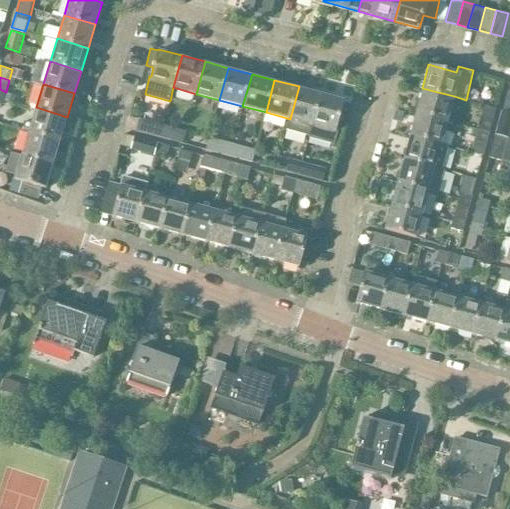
[(299,86),(290,119),(287,129),(310,135),(309,136),(310,137),(322,93),(299,86)]
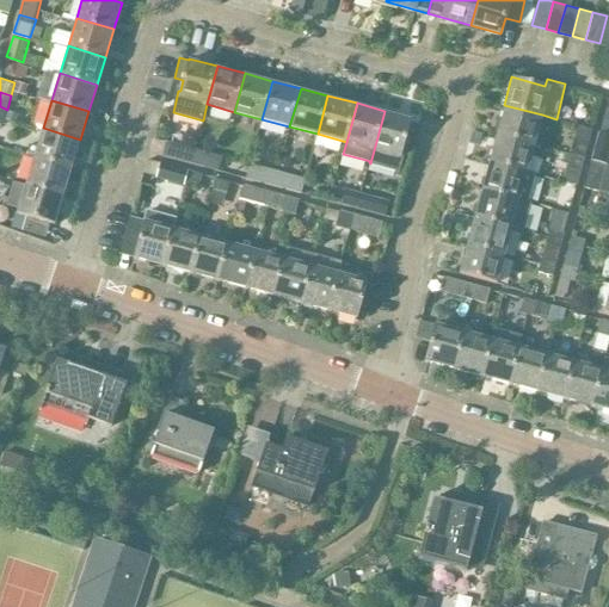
[(504,105),(497,131),(535,142),(542,115),(504,105)]
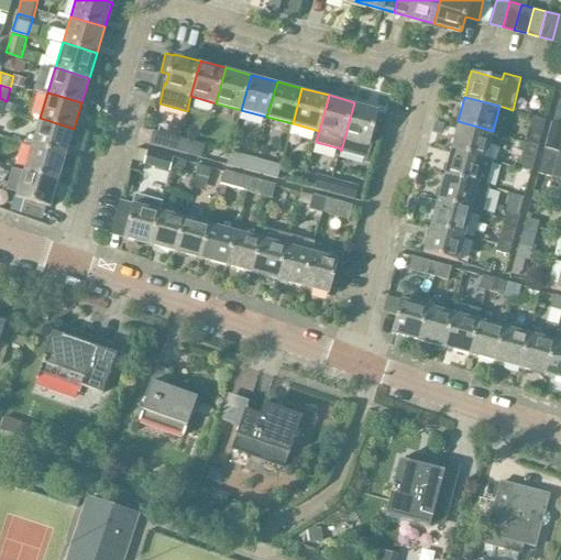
[(354,102),(341,151),(369,157),(373,140),(372,140),(380,109),(354,102)]
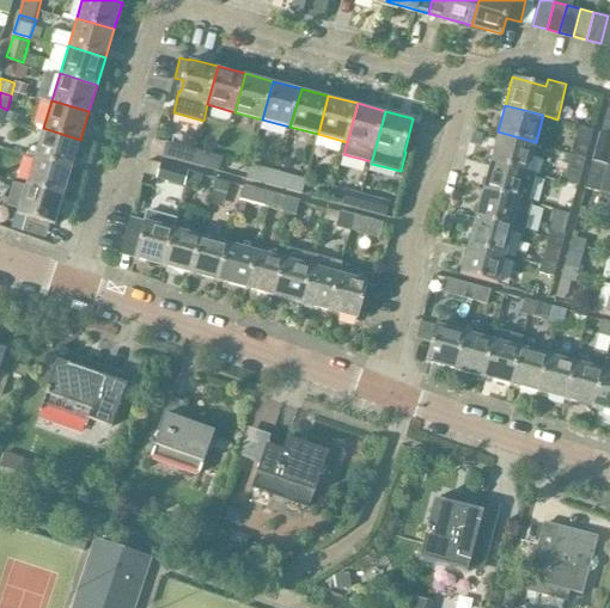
[(579,124),(575,139),(590,142),(593,128),(579,124)]
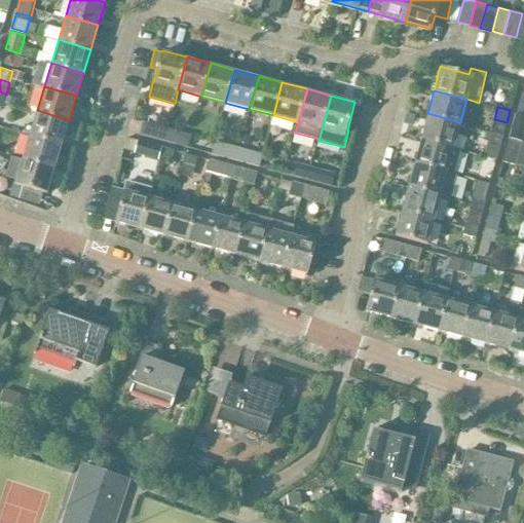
[(37,110),(30,134),(62,144),(69,120),(37,110)]
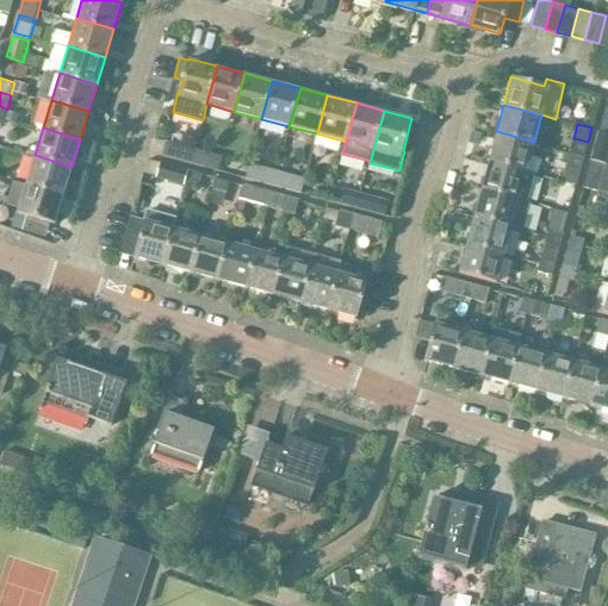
[(607,131),(600,130),(596,144),(607,147),(607,131)]
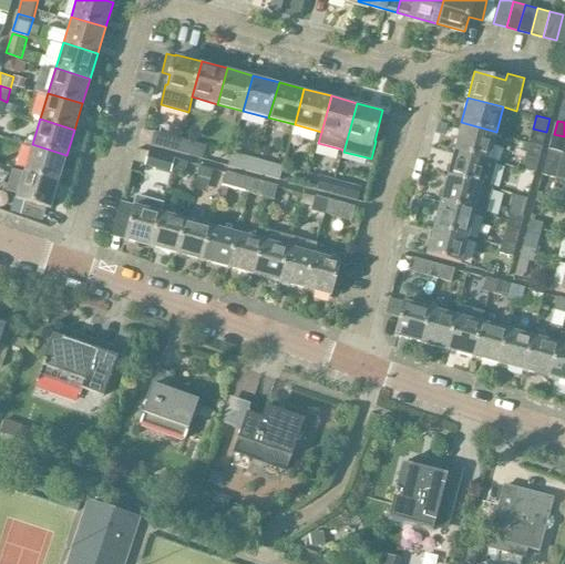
[(461,122),(454,149),(490,159),(496,132),(461,122)]
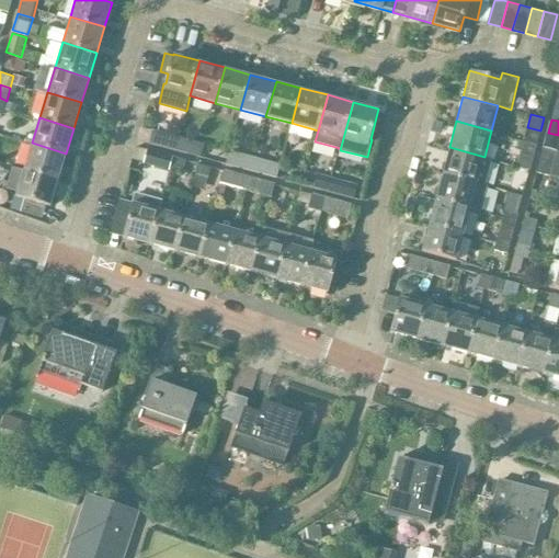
[(527,127),(524,139),(537,143),(540,131),(527,127)]
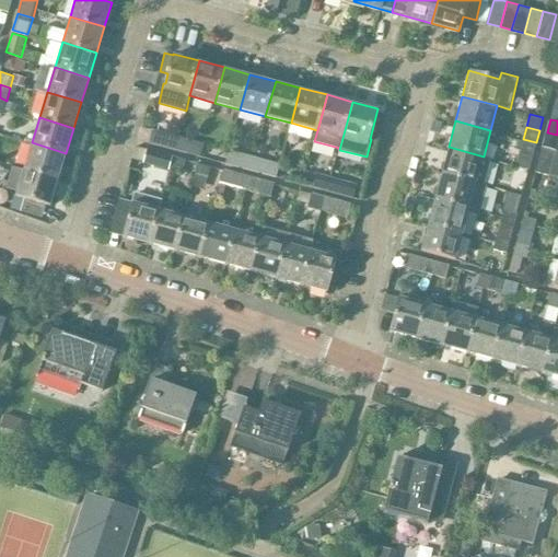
[(149,142),(175,149),(178,136),(153,128),(149,142)]
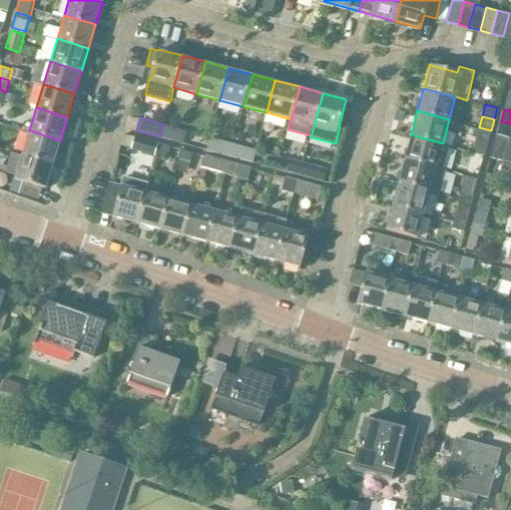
[(501,121),(498,132),(510,135),(510,123),(501,121)]
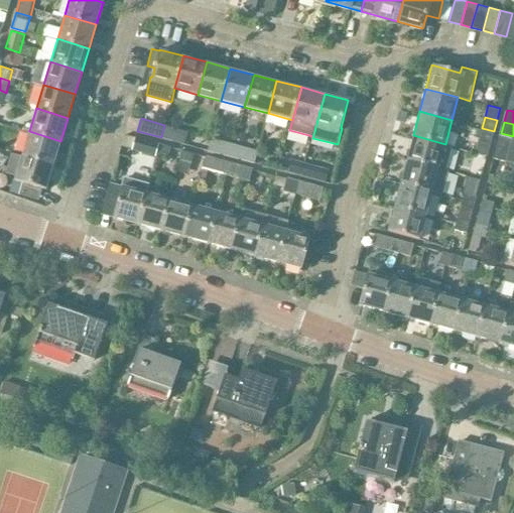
[(164,125),(161,137),(173,140),(176,128),(164,125)]
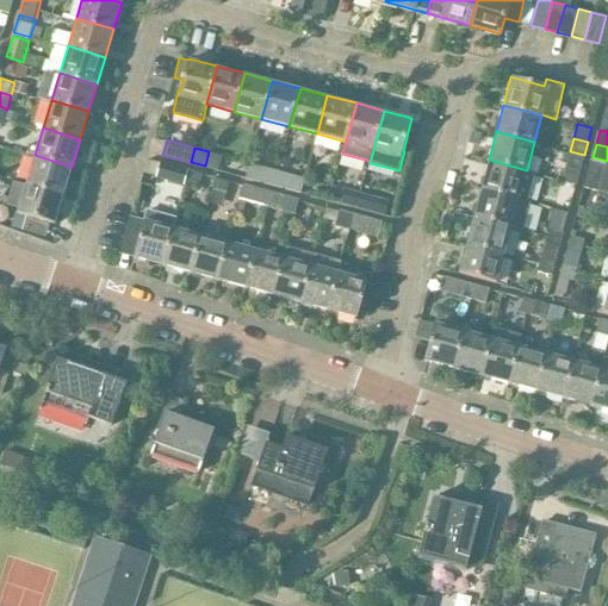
[(570,151),(566,164),(581,169),(584,155),(570,151)]
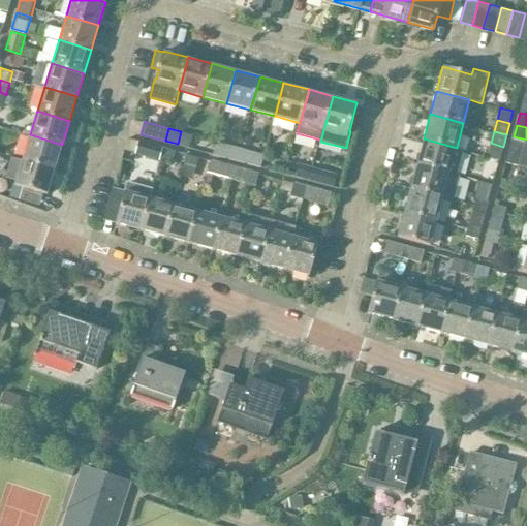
[(30,134),(23,158),(55,168),(62,145),(30,134)]
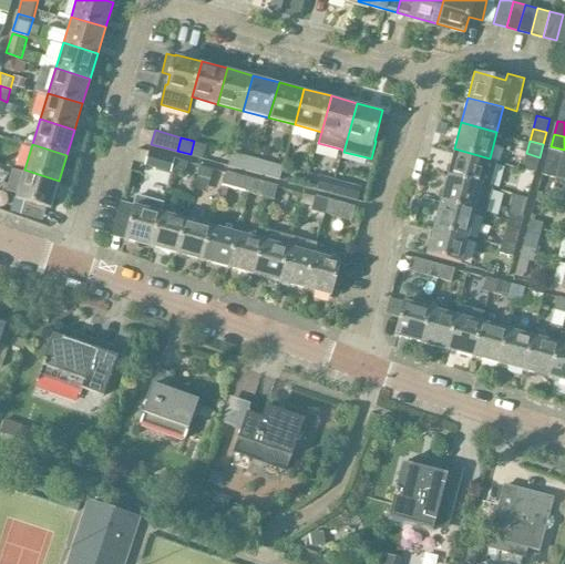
[(551,146),(547,159),(561,162),(564,150),(551,146)]
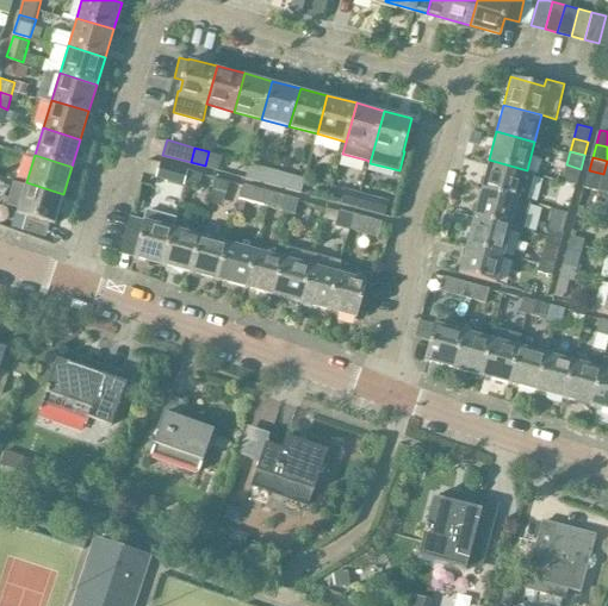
[(520,198),(528,200),(528,199),(535,173),(527,170),(489,160),(482,187),(520,198)]
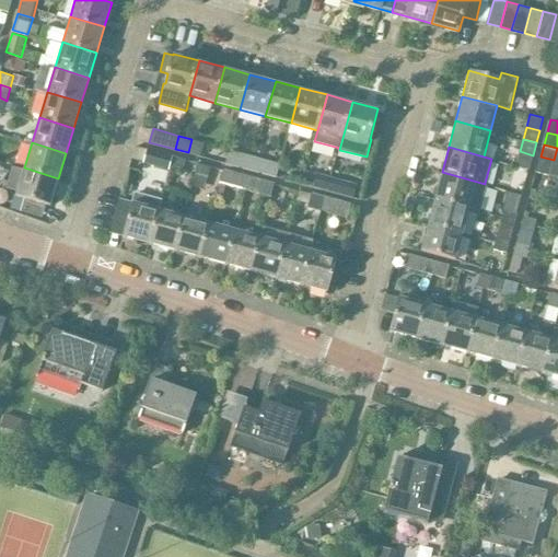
[(144,161),(170,169),(173,155),(148,149),(144,161)]
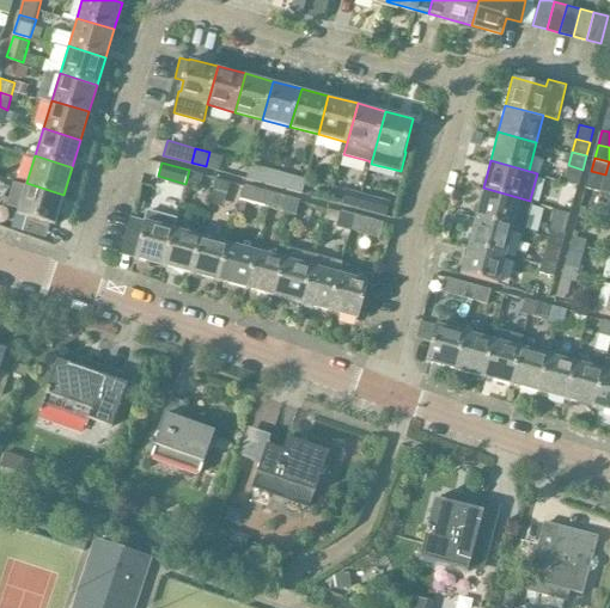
[(250,163),(246,178),(261,182),(264,166),(250,163)]
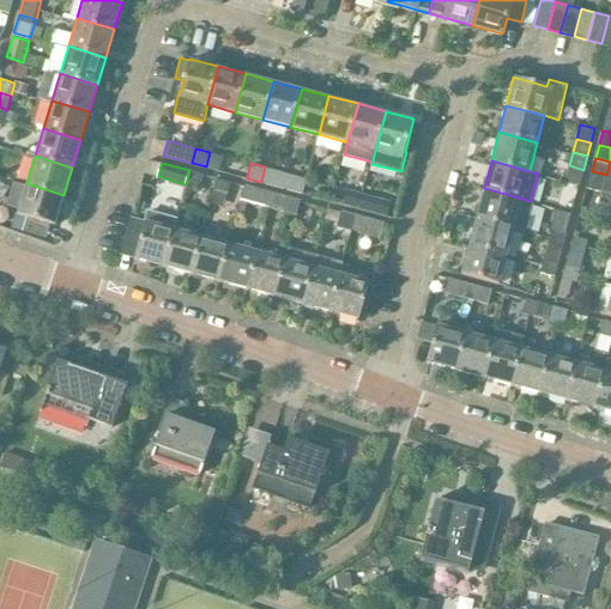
[(580,184),(584,170),(569,165),(566,181),(580,184)]
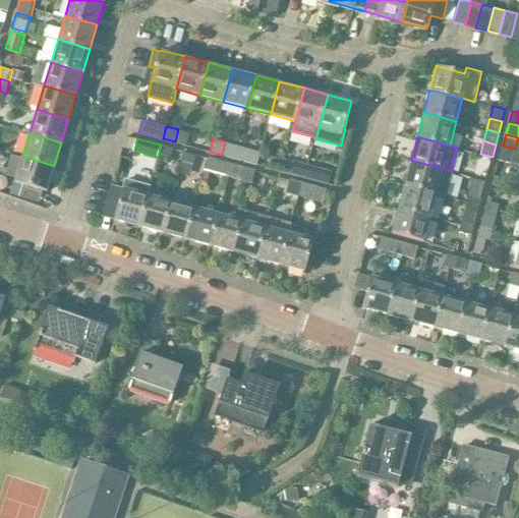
[(225,141),(222,155),(234,158),(237,145),(225,141)]
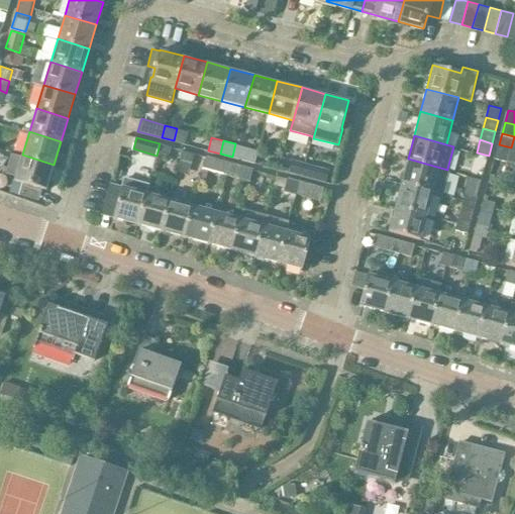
[(160,143),(157,156),(168,159),(172,147),(160,143)]
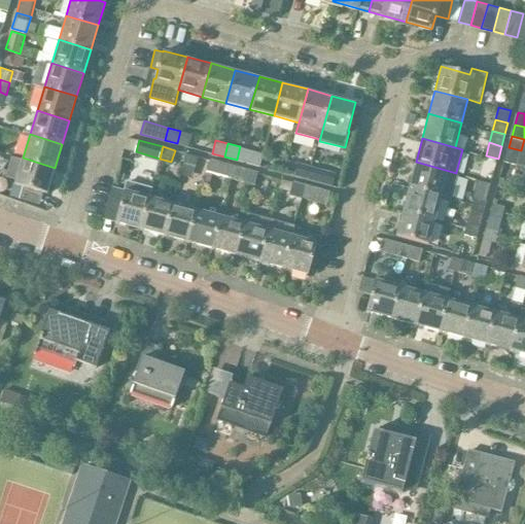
[(240,146),(237,160),(248,163),(252,148),(240,146)]
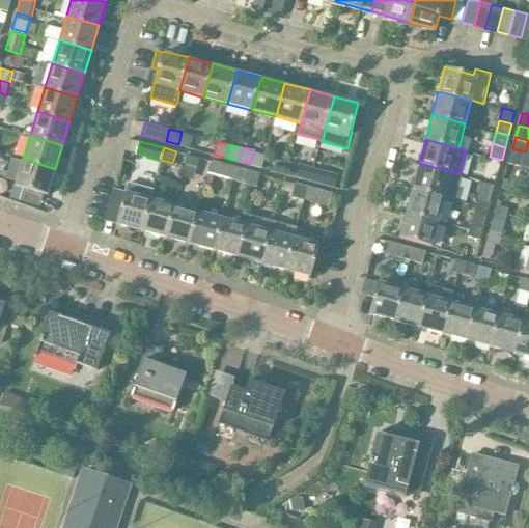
[(521,165),(525,151),(512,148),(509,162),(521,165)]
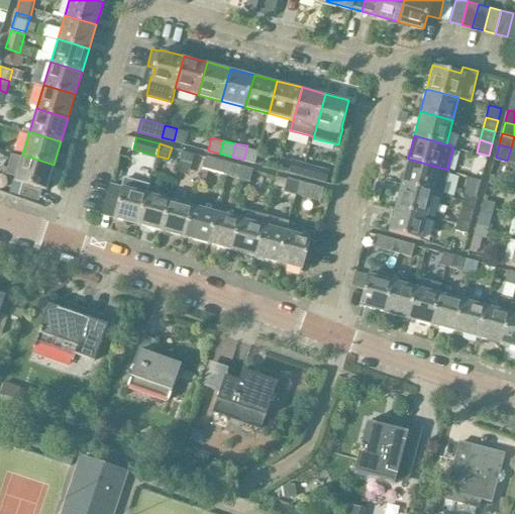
[(247,145),(243,160),(255,163),(258,148),(247,145)]
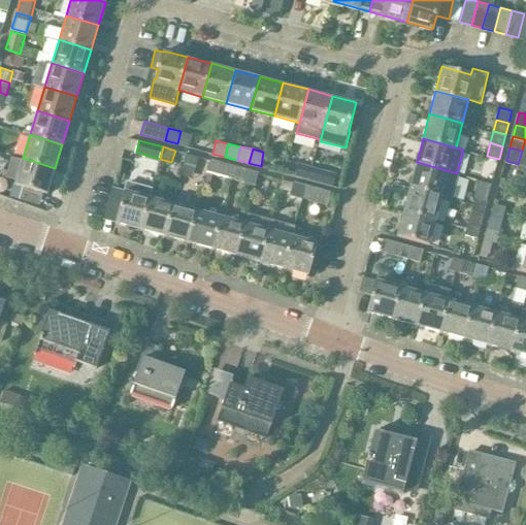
[(187,153),(185,162),(197,166),(199,156),(187,153)]
